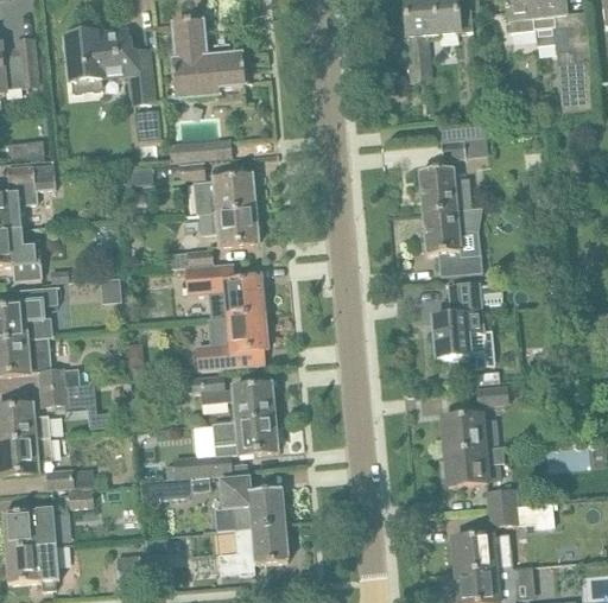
[(404,0),(407,37),(413,37),(415,48),(409,49),(411,81),(430,80),(426,37),(473,32),(472,10),(457,10),(456,0),(404,0)]
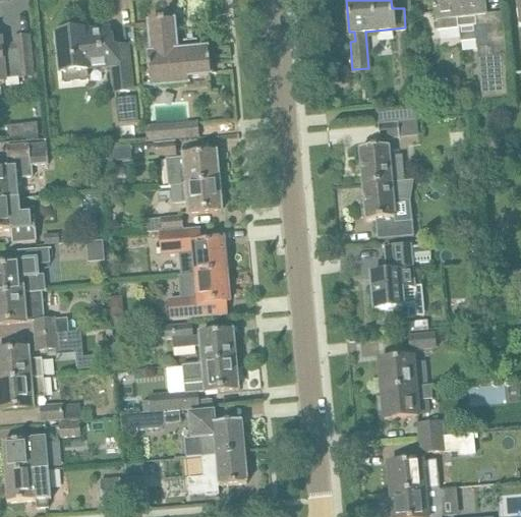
[(508,99),(501,9),(485,11),(484,0),(433,0),(436,17),(437,17),(438,26),(485,21),(487,44),(476,45),(481,101),(508,99)]
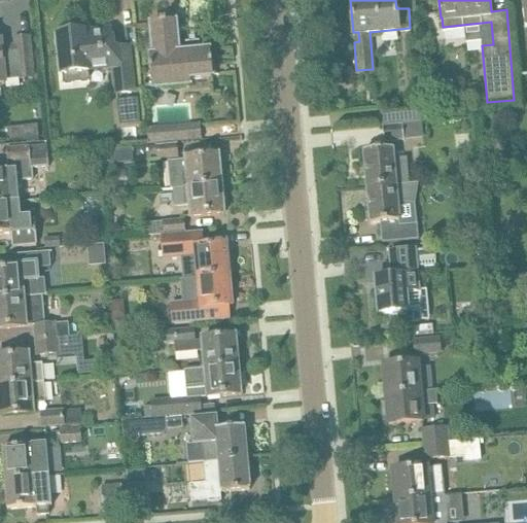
[(149,62),(150,67),(151,80),(211,74),(210,61),(212,61),(212,57),(209,57),(209,47),(200,48),(199,37),(185,38),(186,49),(178,50),(175,20),(166,20),(166,18),(160,19),(161,21),(150,22),(153,53),(150,53),(151,62),(149,62)]
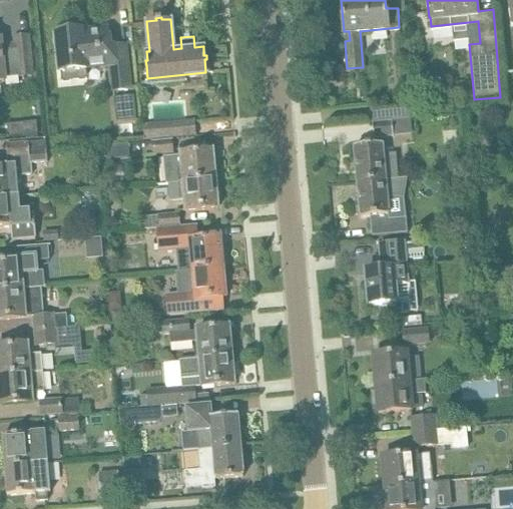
[(129,84),(127,62),(124,42),(109,44),(107,26),(82,29),(82,27),(56,30),(60,67),(61,67),(62,78),(87,75),(86,64),(110,61),(113,86),(129,84)]
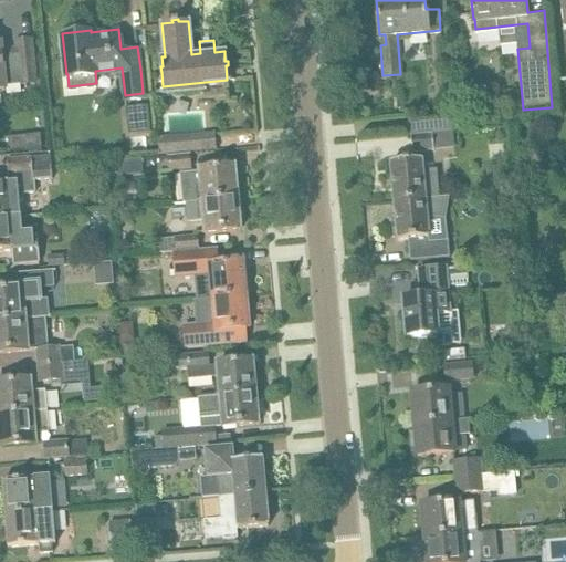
[(0,85),(4,85),(3,73),(20,72),(21,82),(35,80),(31,37),(17,38),(18,50),(1,51),(0,43),(0,85)]
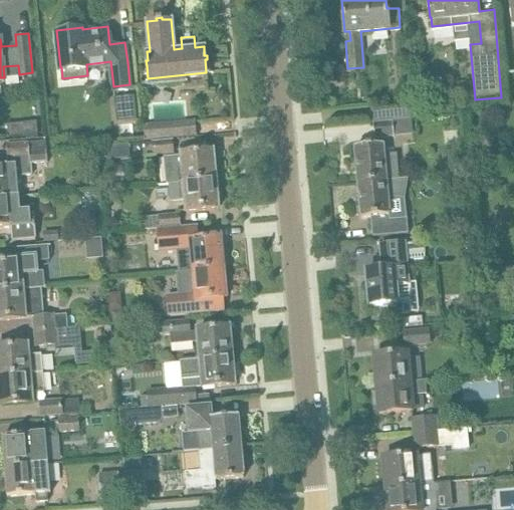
[(371,105),(372,120),(374,120),(394,119),(411,117),(408,88),(395,90),(396,103),(371,105)]
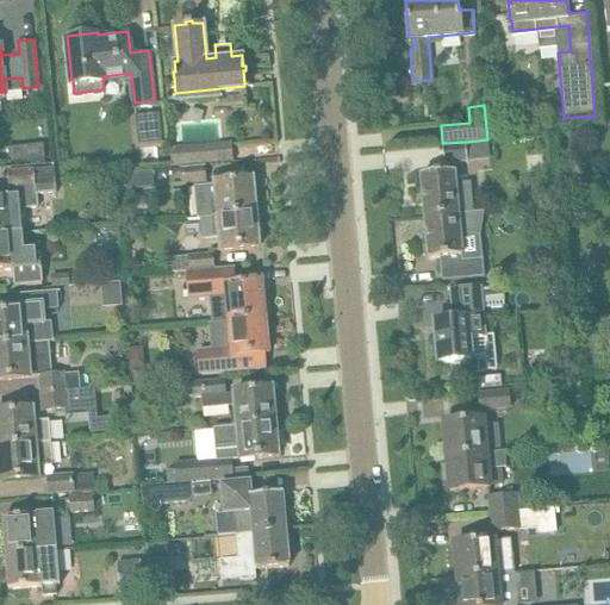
[(160,110),(136,112),(138,141),(162,138),(160,110)]
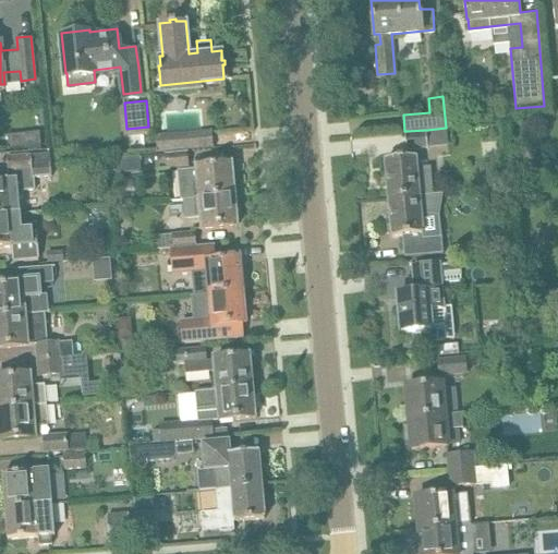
[(213,144),(211,127),(157,131),(158,147),(213,144)]
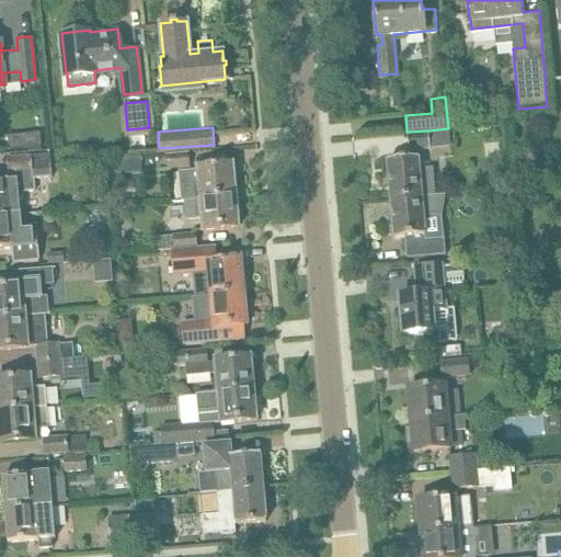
[(38,129),(23,132),(24,144),(39,141),(38,129)]
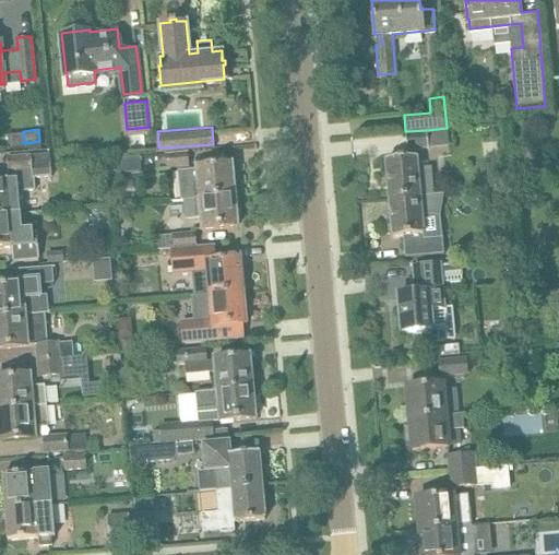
[(429,144),(428,130),(407,131),(409,145),(429,144)]
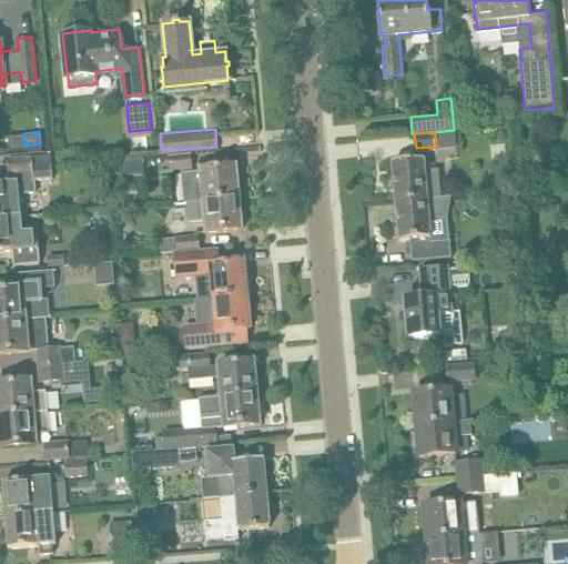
[(192,164),(191,151),(171,153),(172,165),(192,164)]
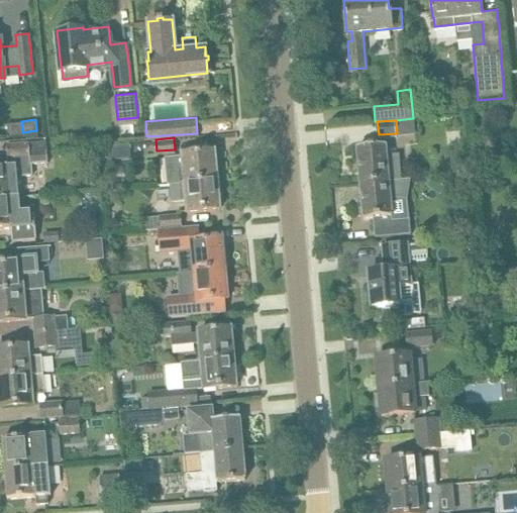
[(0,164),(0,194),(18,193),(16,176),(32,175),(30,160),(47,159),(45,139),(6,142),(7,156),(8,156),(8,162),(7,163),(0,164)]
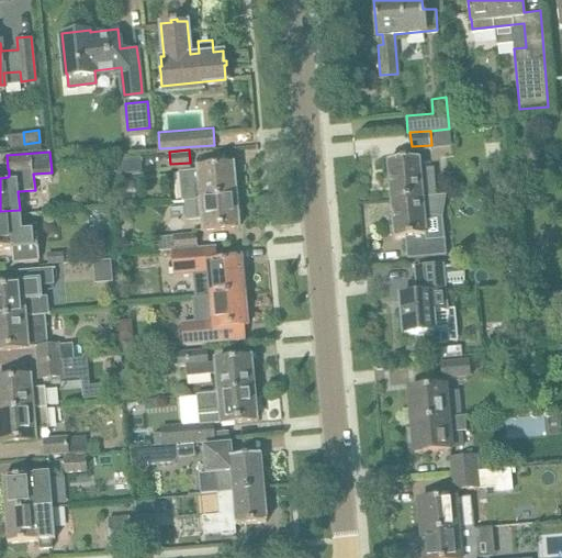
[(434,167),(422,168),(419,155),(388,158),(392,198),(424,194),(423,192),(436,191),(434,167)]
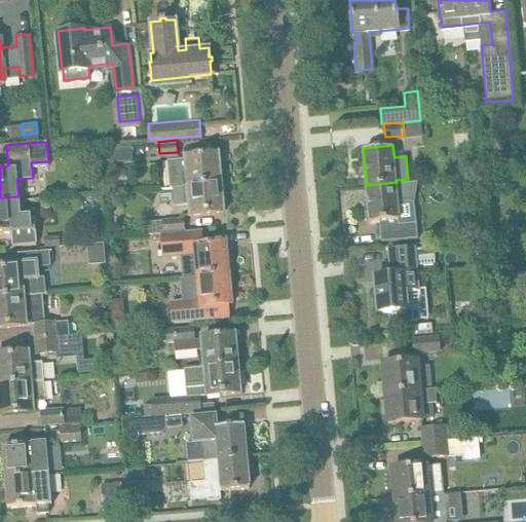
[(109,162),(133,160),(132,147),(108,148),(109,162)]
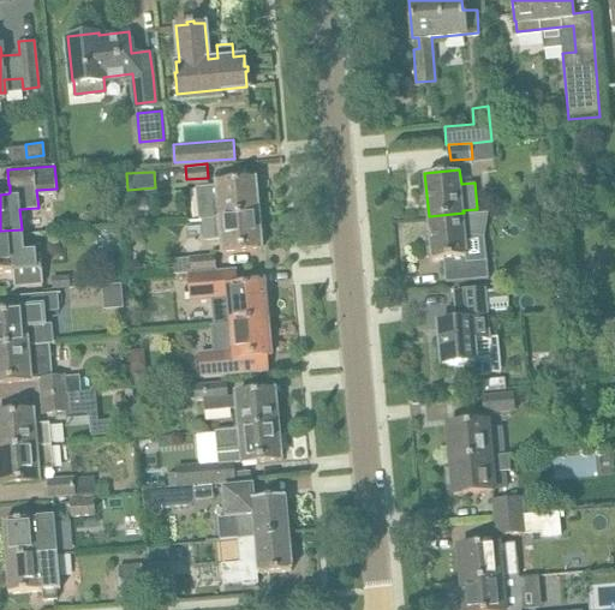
[(204,215),(258,210),(255,178),(206,183),(201,187),(204,215)]
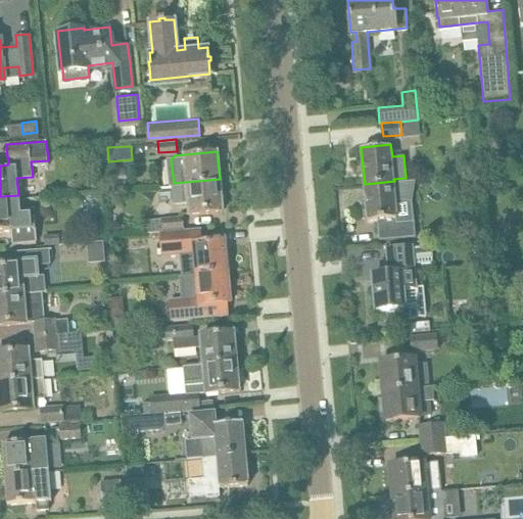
[(222,208),(220,179),(174,183),(176,201),(189,199),(190,211),(222,208)]
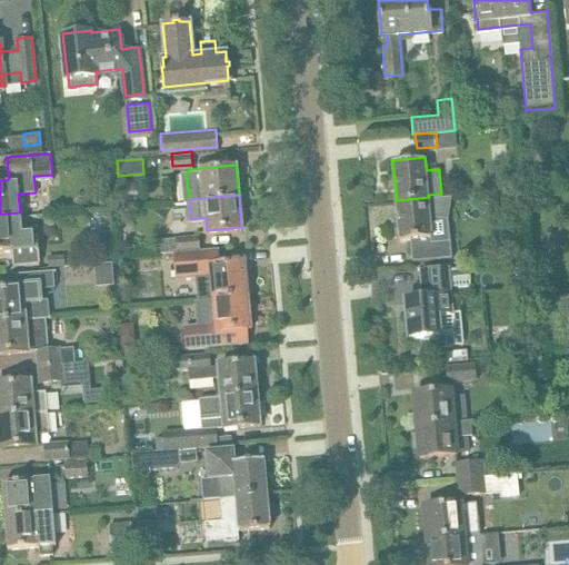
[(429,197),(397,200),(400,238),(432,236),(429,197)]
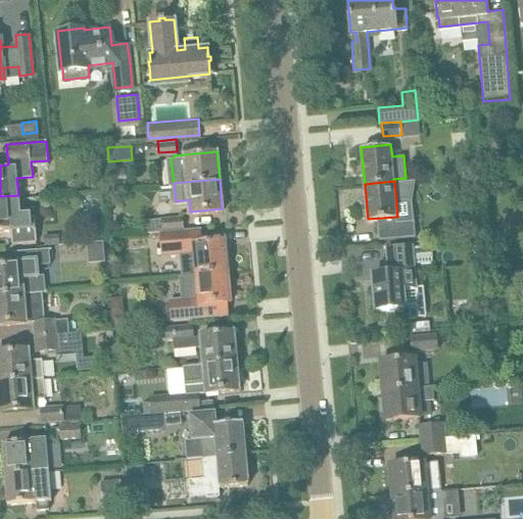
[(18,195),(0,196),(0,228),(11,228),(12,241),(36,239),(34,215),(19,216),(18,195)]
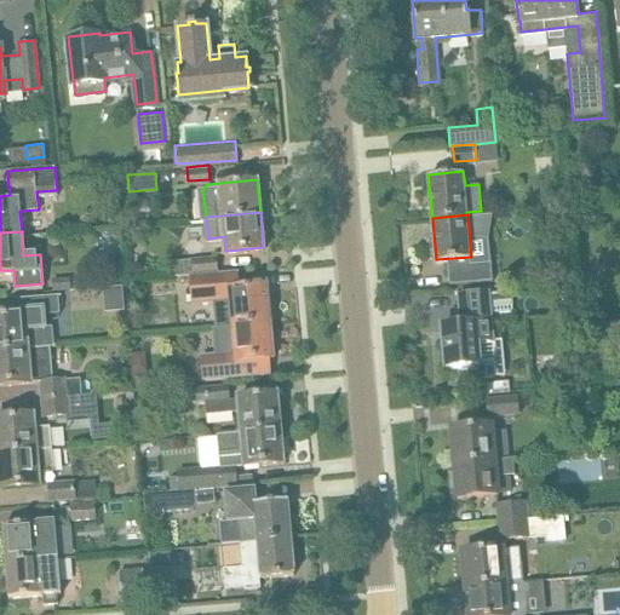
[(195,271),(216,269),(214,254),(194,257),(195,271)]
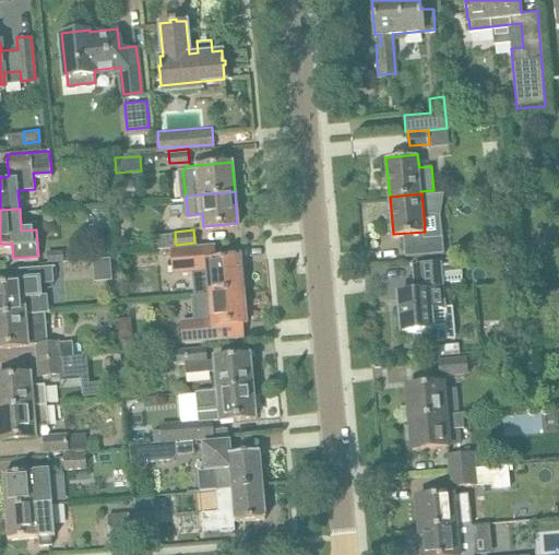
[(195,293),(244,288),(240,256),(216,258),(214,241),(197,244),(197,243),(194,243),(176,245),(170,245),(173,271),(193,270),(195,292),(195,293)]
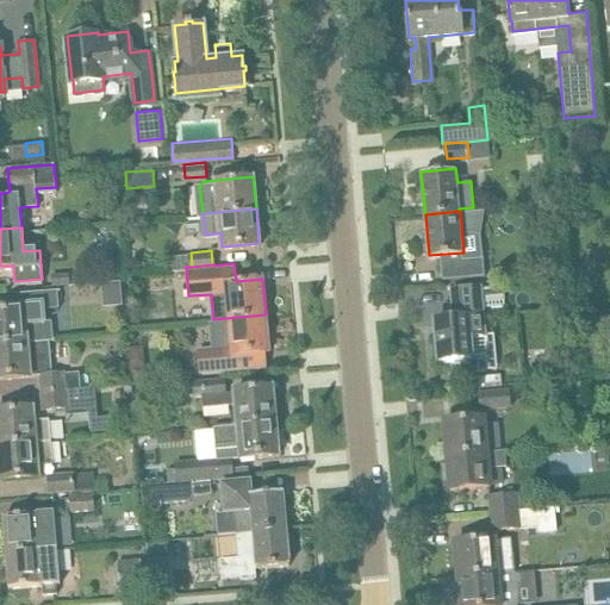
[(53,281),(69,280),(69,269),(51,269),(53,281)]
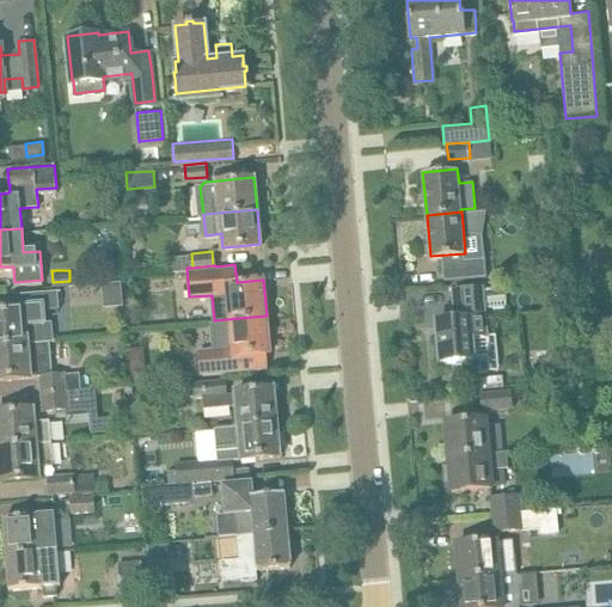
[(506,283),(481,286),(453,288),(454,305),(458,305),(459,317),(435,319),(440,361),(456,360),(457,372),(488,369),(487,355),(472,356),(471,335),(485,333),(483,314),(469,316),(469,304),(482,302),(482,299),(506,296),(506,283)]
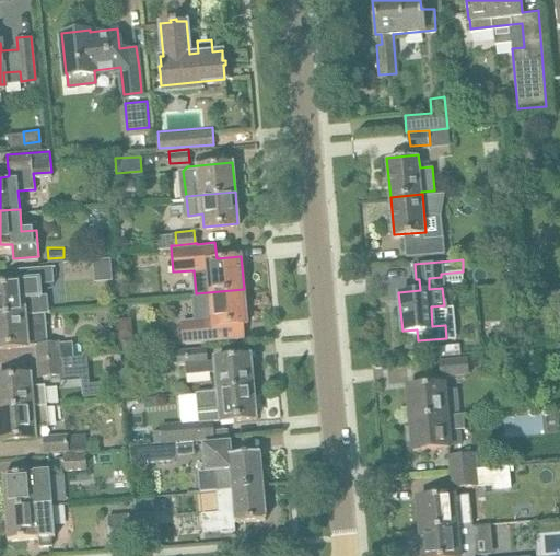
[(16,268),(18,282),(0,282),(0,315),(26,313),(26,312),(25,298),(39,297),(38,281),(54,280),(53,266),(16,268)]
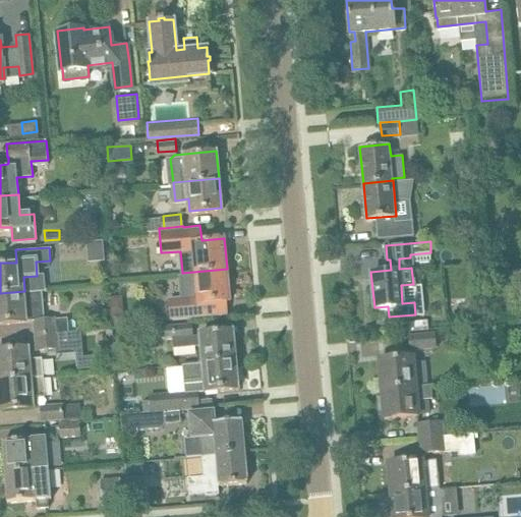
[(180,296),(165,298),(167,317),(227,311),(226,299),(230,298),(227,269),(182,273),(182,272),(178,272),(180,296)]
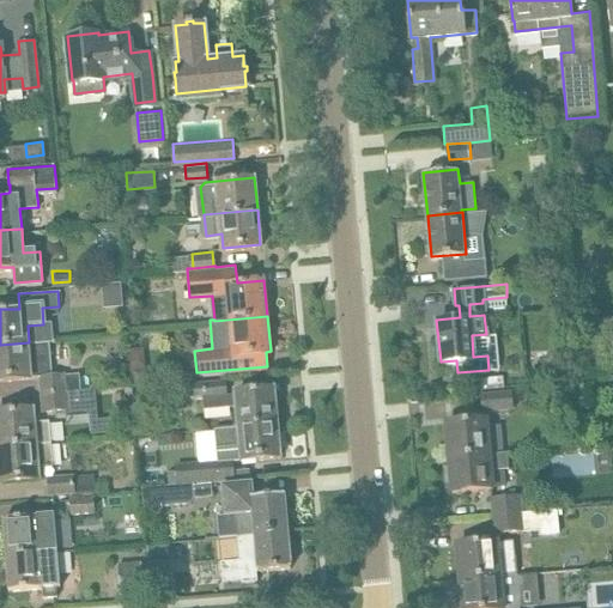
[(29,342),(0,345),(0,377),(40,375),(41,390),(80,388),(79,371),(52,374),(49,340),(29,341),(29,342)]
